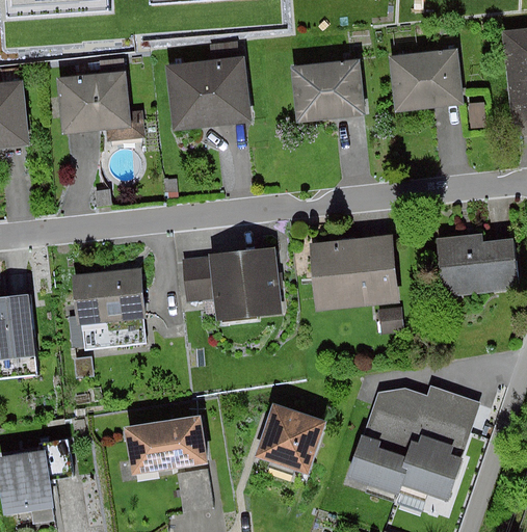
[(102,0),(0,0),(0,9),(1,19),(103,10),(102,0)]
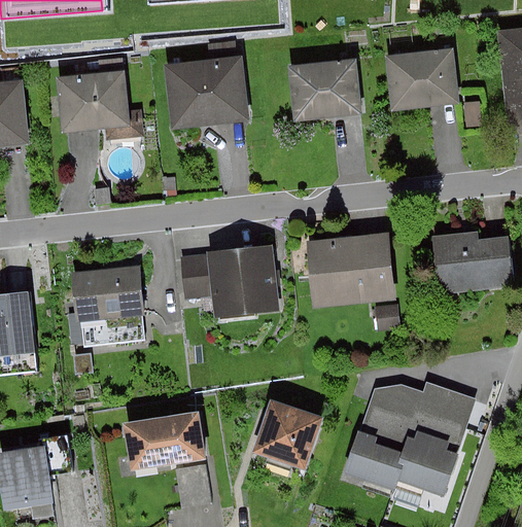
[(521,25),(499,28),(513,133),(521,131),(521,25)]
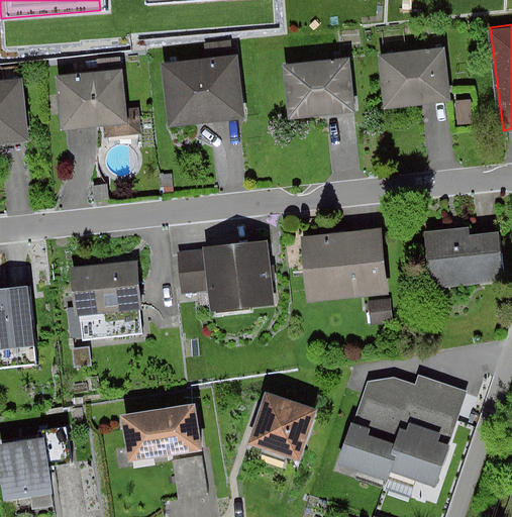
[(442,44),(377,53),(383,106),(448,98),(442,44)]
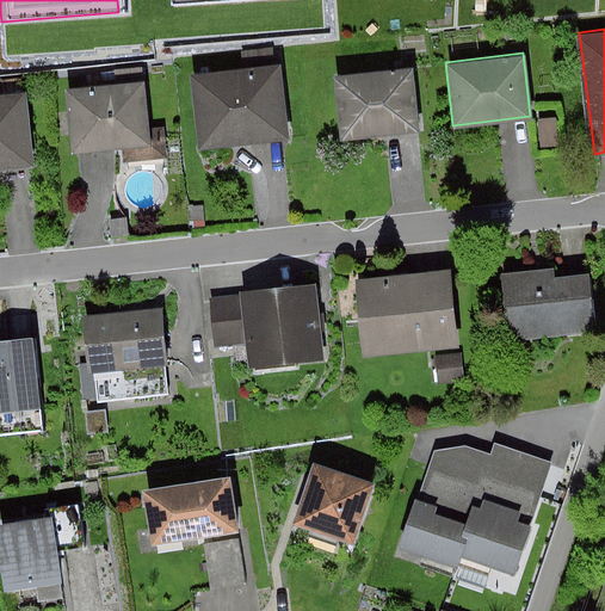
[(277,62),(191,73),(201,148),(286,137),(277,62)]
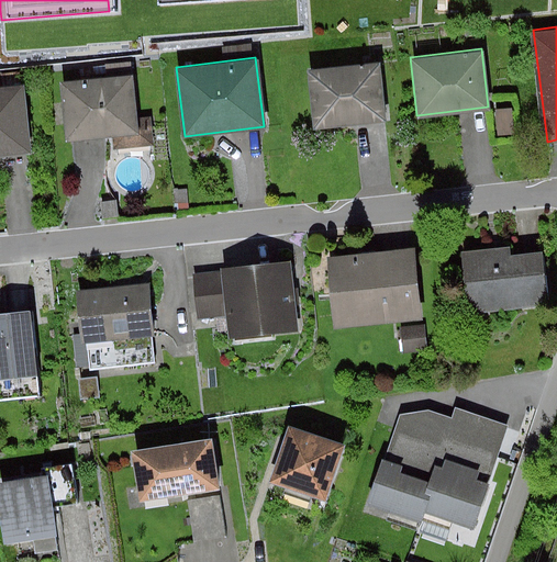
[(381,62),(309,69),(314,126),(387,120),(381,62)]
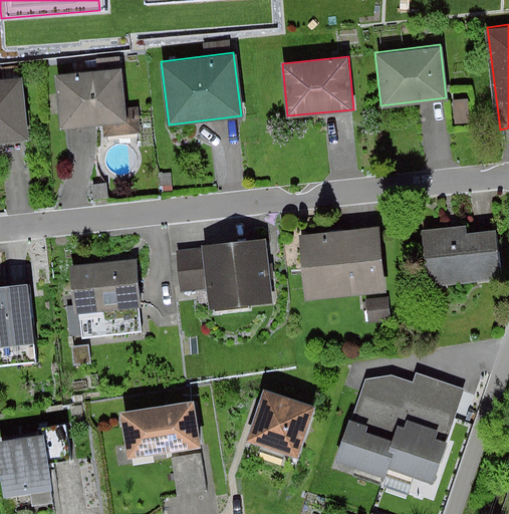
[(126,69),(56,72),(59,129),(130,125),(126,69)]
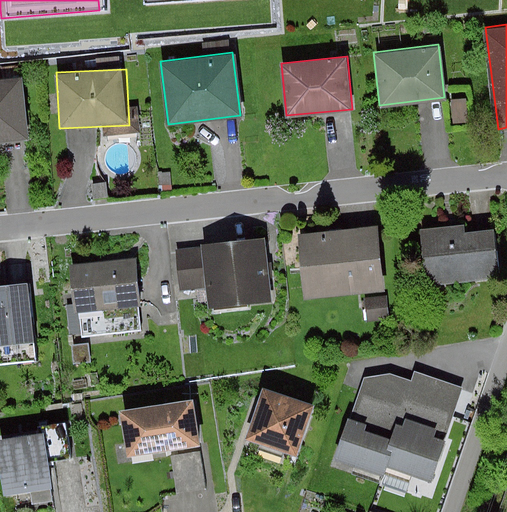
[(24,78),(0,80),(0,143),(30,140),(24,78)]
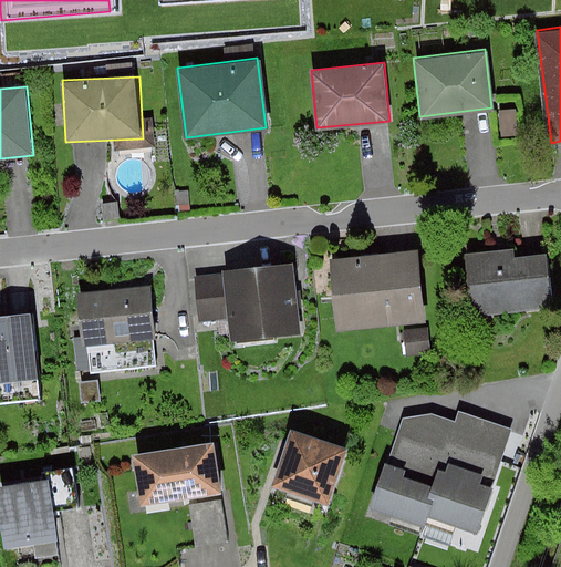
[(415,244),(323,254),(332,330),(424,320),(415,244)]
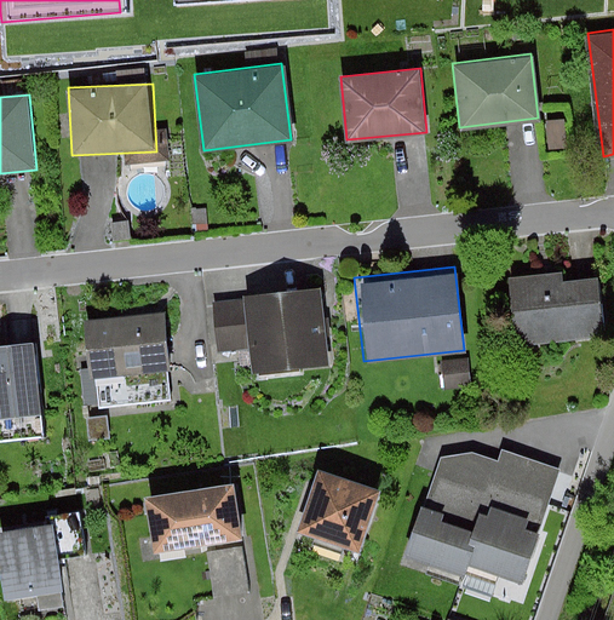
[(568,271),(512,279),(520,342),(607,332),(601,279),(569,282),(568,271)]
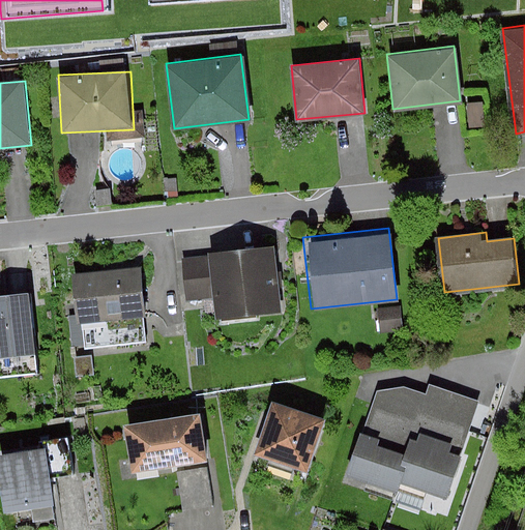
[(271,244),(180,255),(185,295),(211,292),(214,321),(279,314),(271,244)]
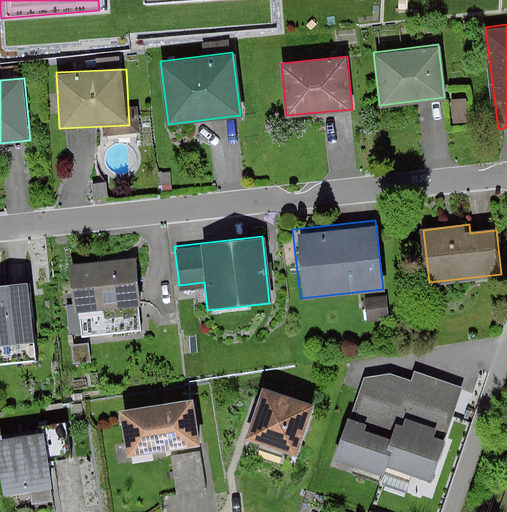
[(138,259),(70,262),(73,309),(141,306),(138,259)]
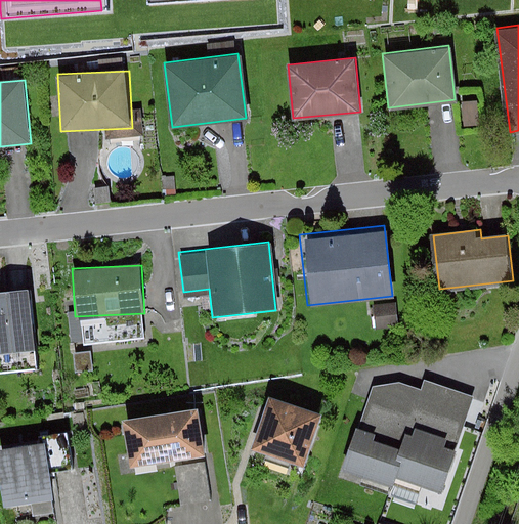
[(35,350),(29,291),(0,294),(0,353),(35,350)]
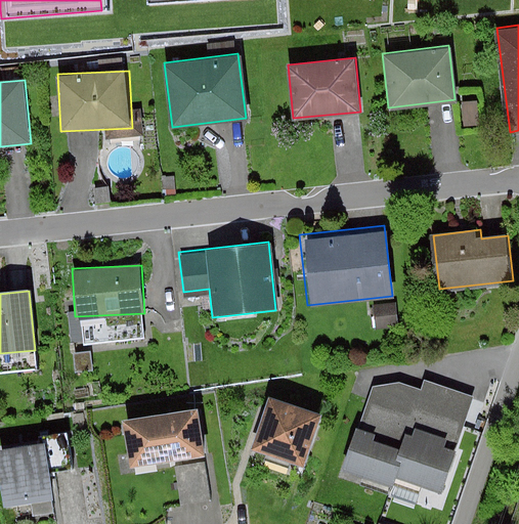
[(396,303),(373,306),(375,324),(398,321),(396,303)]
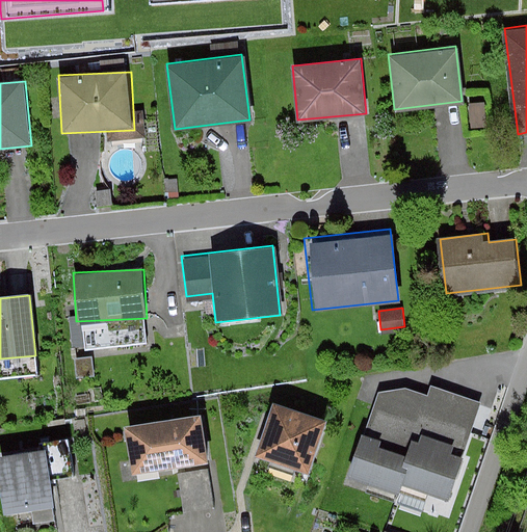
[(379,391),(366,430),(384,435),(380,448),(405,455),(411,440),(419,442),(421,435),(452,445),(449,453),(462,457),(480,400),(433,382),(429,393),(407,388),(379,391)]
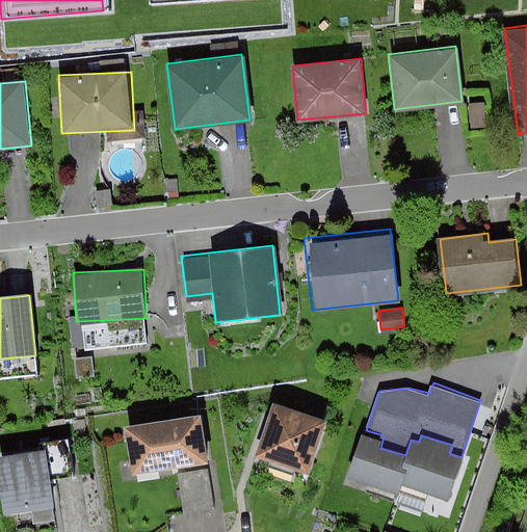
[(328,422),(274,402),(256,449),(310,470),(328,422)]
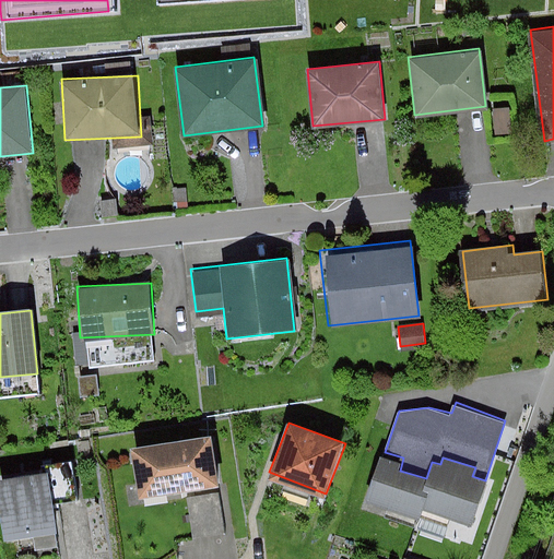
[(216,480),(209,436),(130,448),(138,494),(183,487),(216,480)]
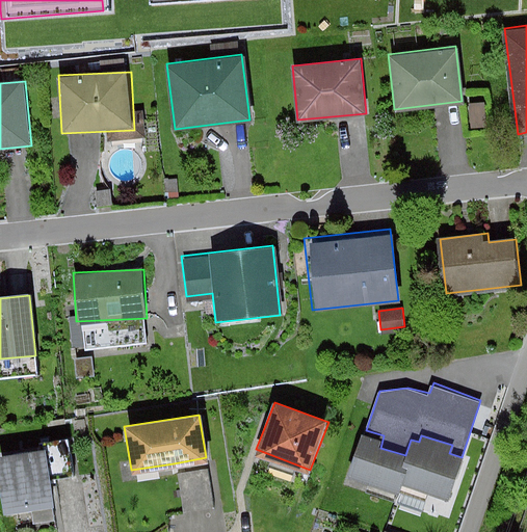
[(366,430),(351,476),(447,505),(462,457),(449,453),(452,445),(421,435),(419,442),(411,440),(405,455),(380,448),(384,435),(366,430)]
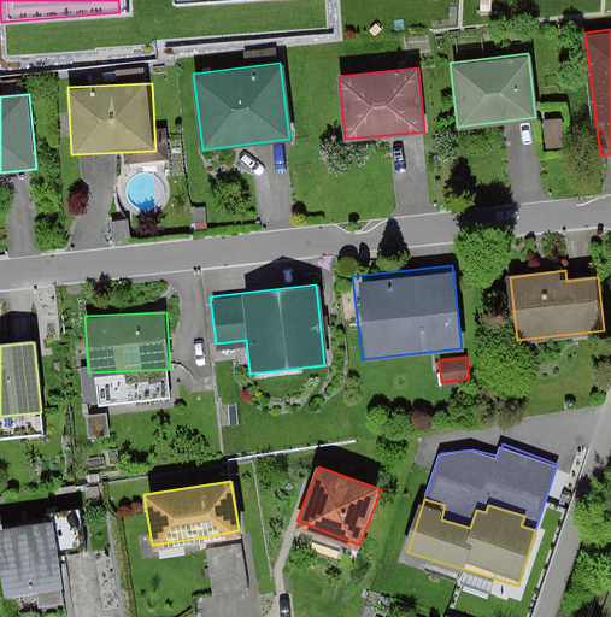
[(52,522),(0,530),(11,595),(63,587),(52,522)]
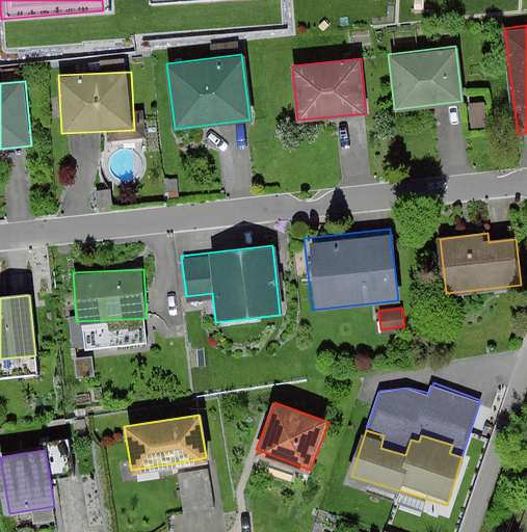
[(206,457),(174,463),(180,505),(213,499),(206,457)]
